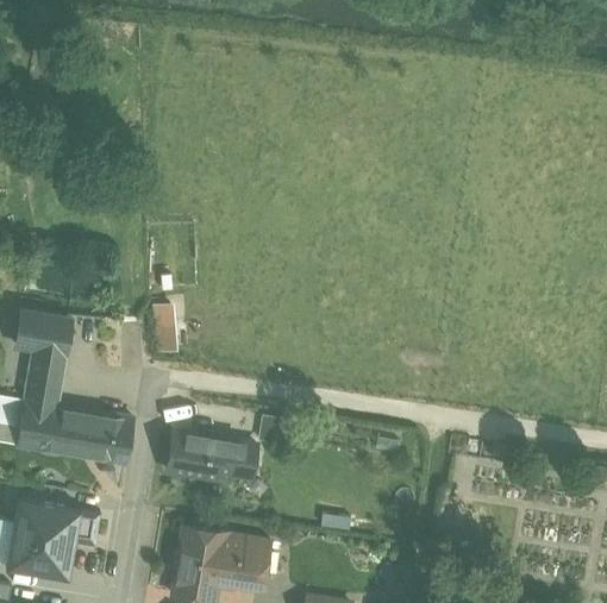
[(73,322),(25,314),(19,349),(37,352),(30,391),(60,396),(73,322)]
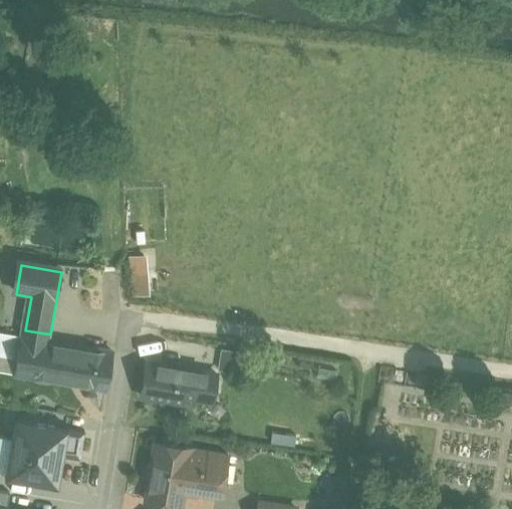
[(114,355),(48,343),(50,334),(25,330),(24,339),(23,339),(16,377),(107,394),(114,355)]
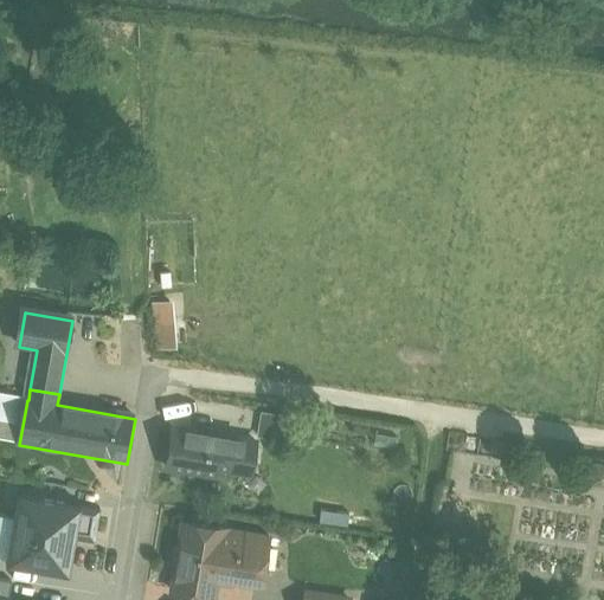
[(291,423),(278,420),(274,447),(287,450),(291,423)]
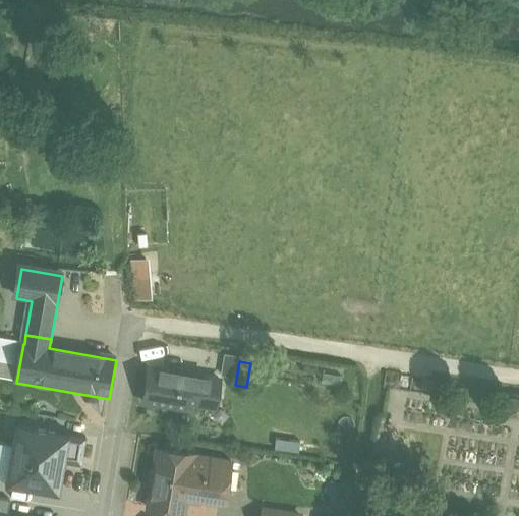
[(224,370),(193,365),(191,379),(193,379),(189,401),(218,405),(224,370)]
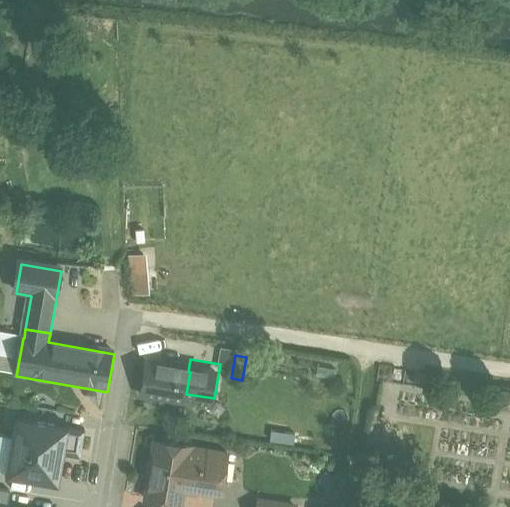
[(188,372),(148,365),(142,398),(184,405),(186,394),(190,372),(188,372)]
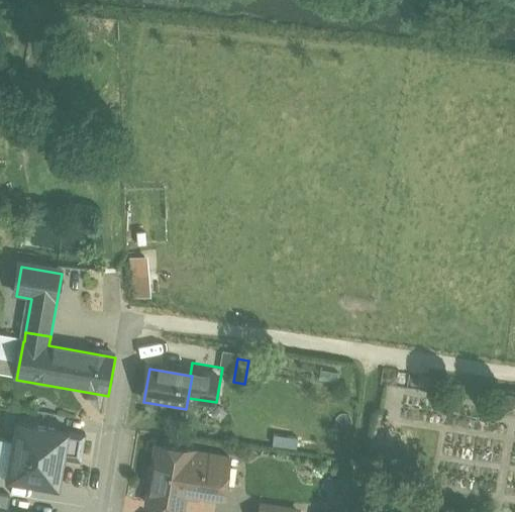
[(68,434),(25,426),(23,441),(14,440),(7,481),(6,481),(6,484),(8,484),(58,492),(60,493),(60,490),(64,469),(61,468),(62,461),(65,462),(69,436),(70,436),(70,434),(68,433),(68,434)]
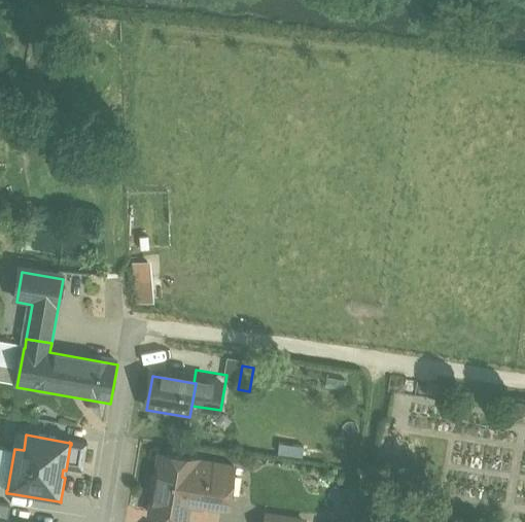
[(236,471),(162,458),(160,472),(159,472),(150,518),(169,521),(187,521),(190,506),(193,508),(202,509),(204,508),(228,511),(230,510),(236,471)]
